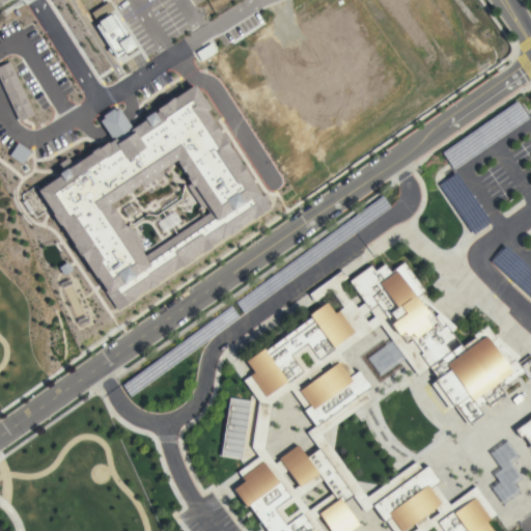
[(113,58),(130,49),(112,14),(94,22),(113,58)]
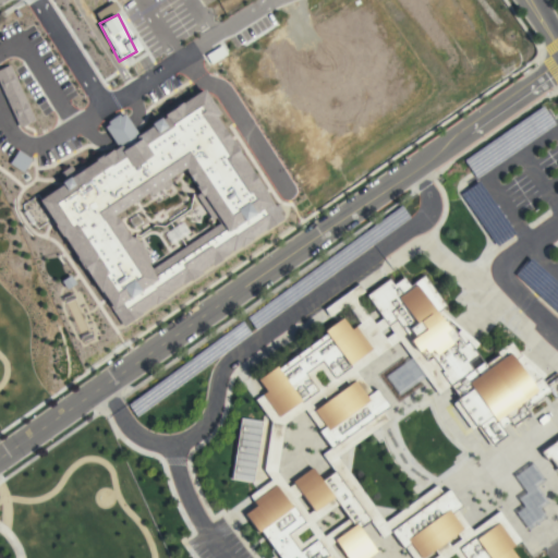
[(385,522),(436,485),(443,494),(449,489),(461,506),(457,509),(472,530),(499,510),(521,541),(510,548),(517,557),(279,557),(261,531),(257,532),(244,513),(256,506),(249,495),(270,480),(264,470),(271,422),(255,400),(267,391),(258,379),(277,366),(279,370),(326,334),(325,331),(343,317),(352,329),(361,323),(347,304),(330,317),(325,310),(359,283),(365,291),(356,298),(375,323),(384,317),(367,295),(389,279),(393,284),(403,277),(410,286),(423,276),(445,305),(439,311),(477,343),(473,349),(477,355),(466,363),(472,370),(483,362),(484,364),(498,355),(496,352),(510,341),(519,353),(544,375),(541,378),(549,391),(525,410),(529,414),(519,421),(521,423),(514,427),(509,421),(500,427),(506,435),(490,446),(475,426),(471,429),(451,403),(459,398),(449,385),(438,393),(426,377),(399,396),(387,377),(412,359),(399,340),(356,372),(372,392),(376,389),(389,407),(383,411),(388,419),(338,457),(385,522)]
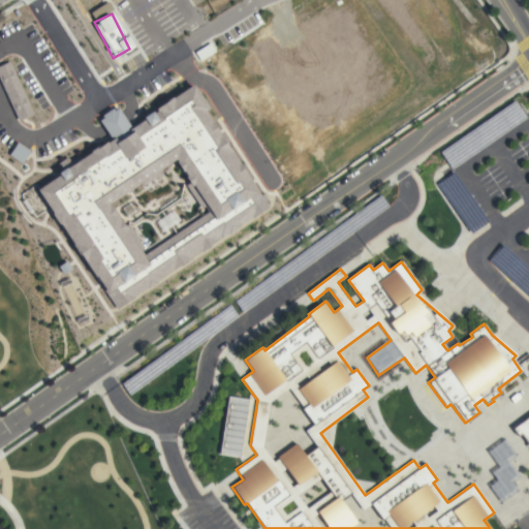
[(240,457),(219,454),(228,396),(248,400),(240,457)]
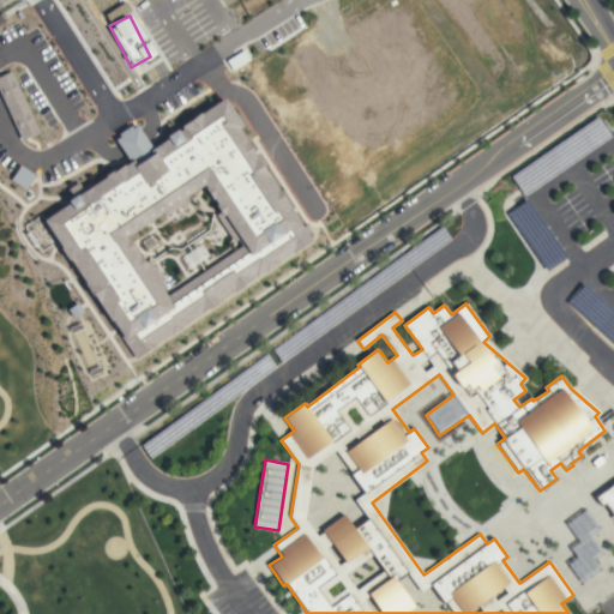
[(613,517),(605,504),(601,506),(595,497),(613,482),(613,517)]
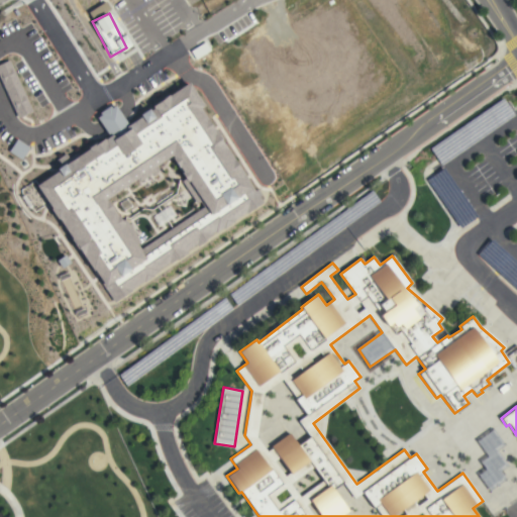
[(478,476),(486,471),(481,463),(488,458),(477,442),(494,430),(505,446),(497,452),(509,468),(501,473),(506,480),(490,492),(478,476)]
